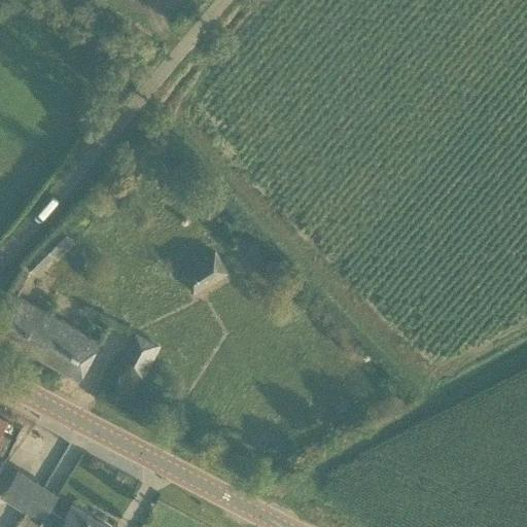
[(75,243),(62,230),(26,264),(35,274),(54,257),(57,260),(75,243)]
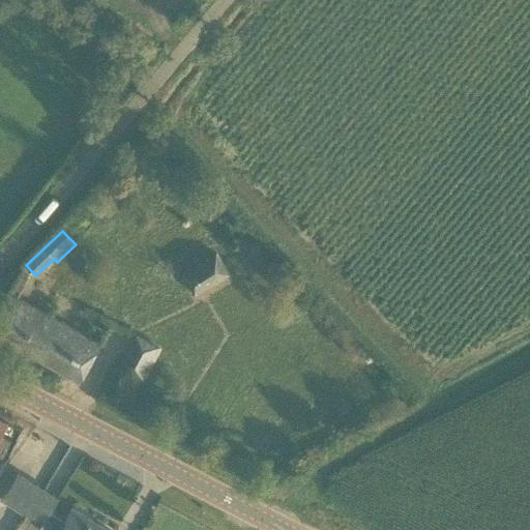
[(215,254),(182,274),(195,295),(228,273),(215,254)]
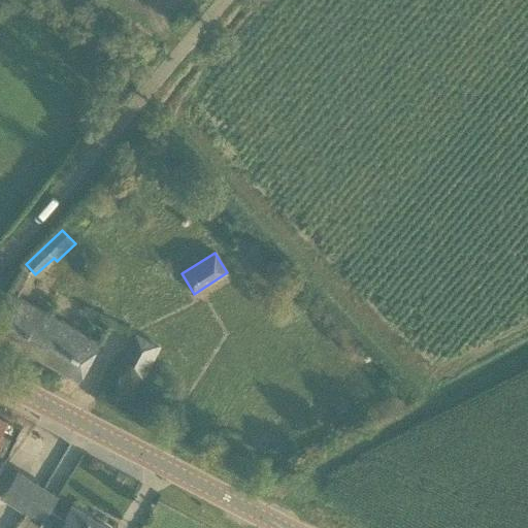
[(0,336),(79,380),(89,362),(99,343),(24,301),(6,292),(0,302),(0,336)]
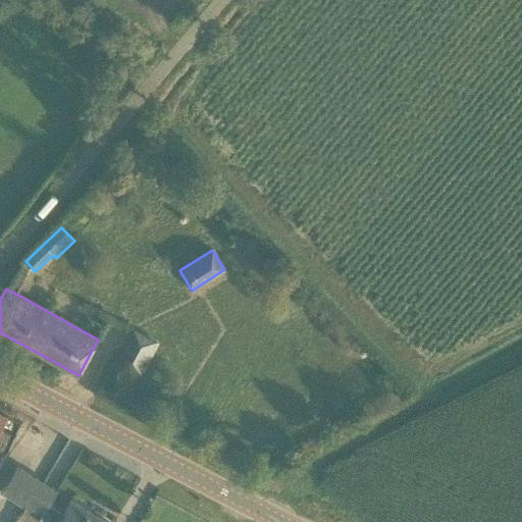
[(146,372),(159,342),(133,330),(120,361),(146,372)]
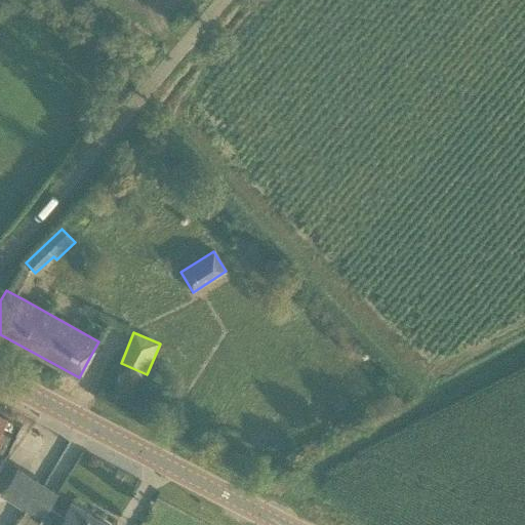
[(0,495),(26,511),(26,512),(42,485),(16,469),(0,495)]
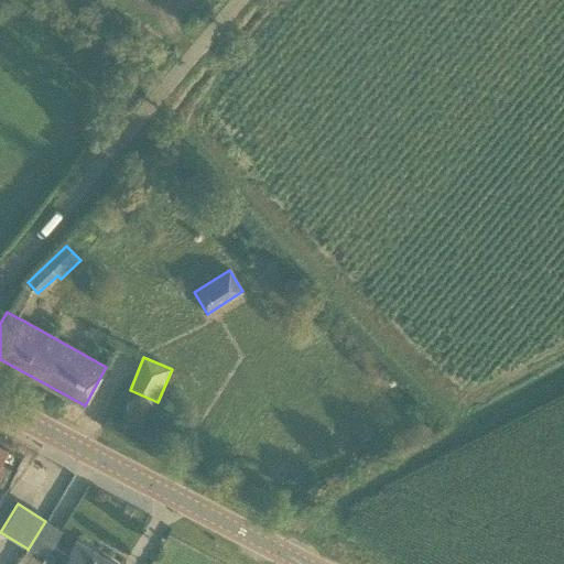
[(28,550),(28,549),(20,560),(26,563),(40,563),(44,560),(62,531),(45,521),(28,550)]
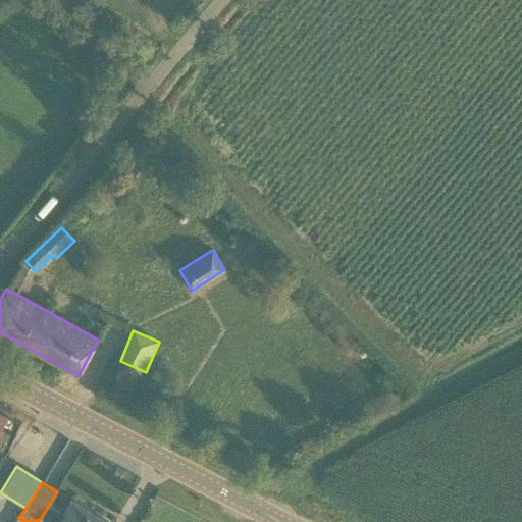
[(60,517),(56,521),(106,521),(70,500),(60,517)]
